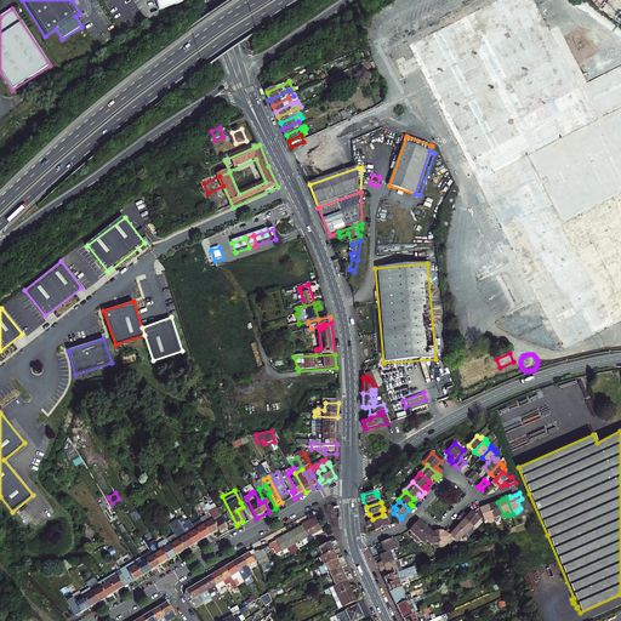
[(503,516),(497,502),(494,503),(493,502),(489,503),(495,522),(499,519),(500,518),(500,517),(503,516)]
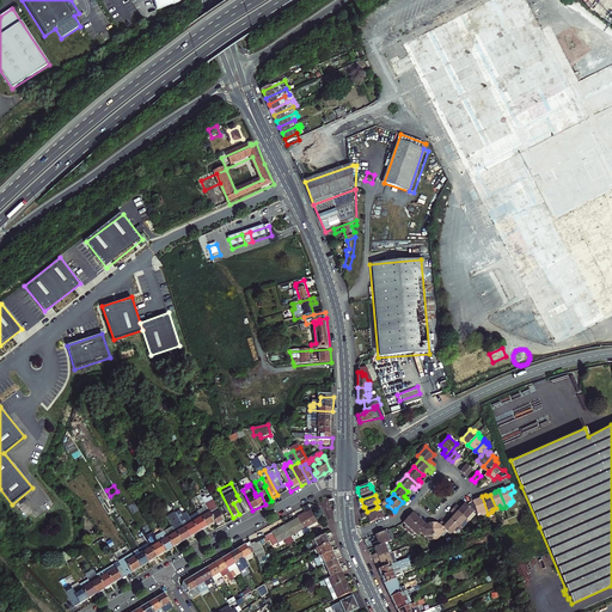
[(488,514),(482,496),(477,499),(477,500),(472,501),(477,512),(478,515),(482,513),(482,515),(484,515),(488,514)]
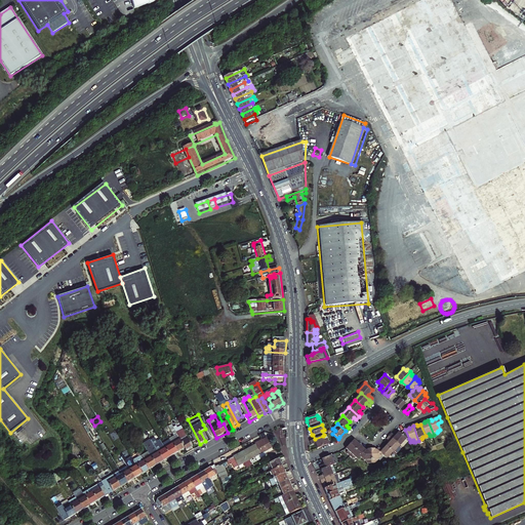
[(171,441),(178,453),(186,449),(184,445),(177,433),(174,428),(171,429),(175,437),(170,440),(171,441)]
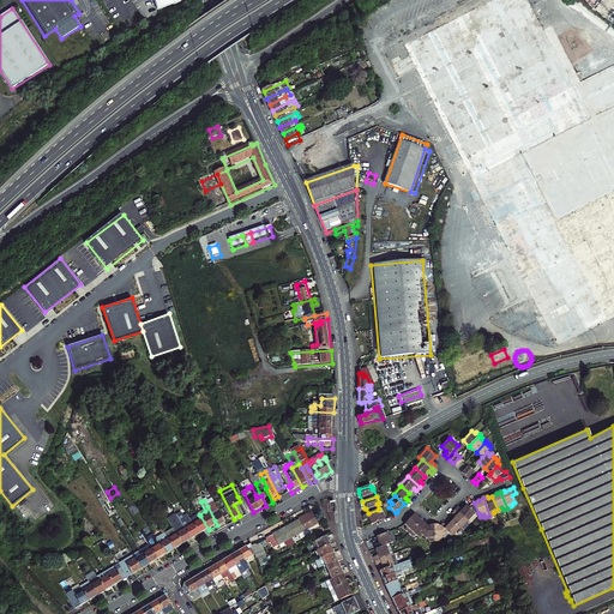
[(215,521),(217,525),(218,527),(227,523),(216,503),(208,506),(215,521)]
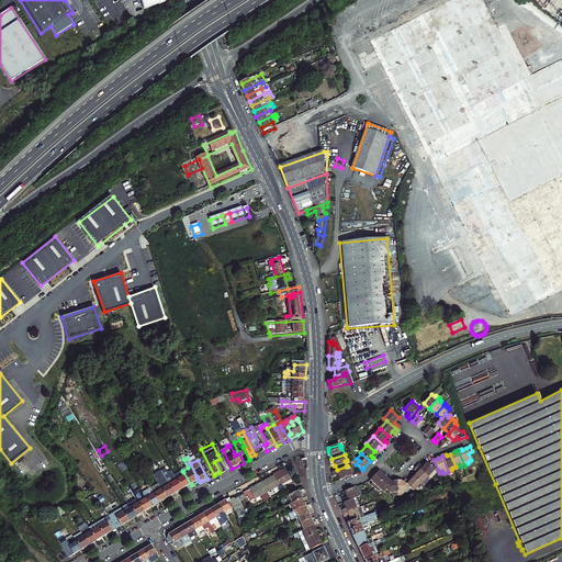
[(419,463),(417,467),(428,478),(435,470),(438,470),(434,460),(431,461),(426,463),(423,467),(419,463)]
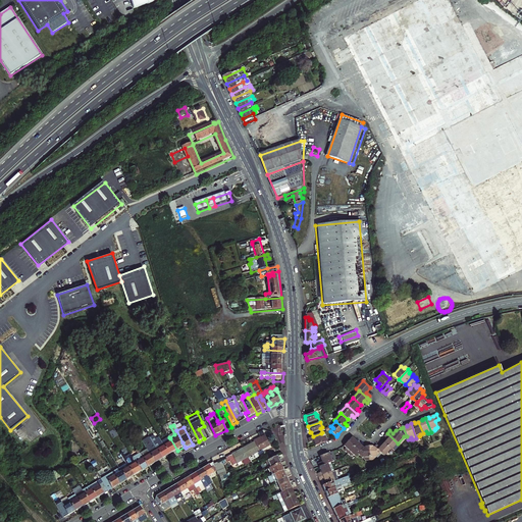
[(325,442),(321,433),(313,436),(310,437),(311,441),(314,439),(317,446),(325,442)]
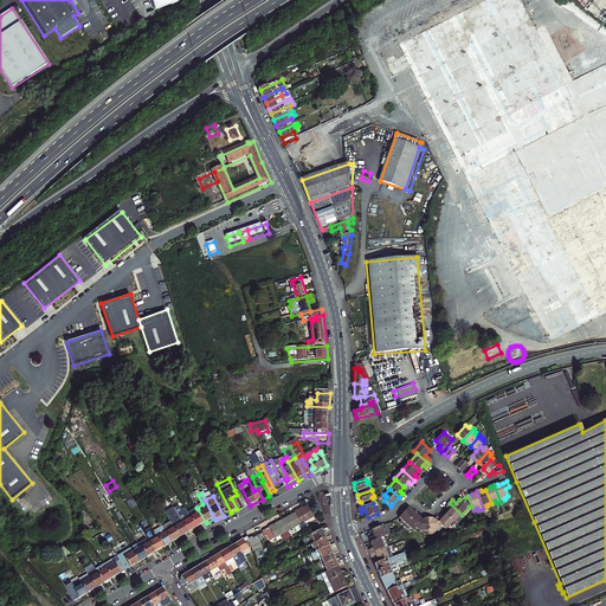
[(462,515),(450,503),(446,507),(450,509),(445,514),(453,522),(455,522),(462,515)]
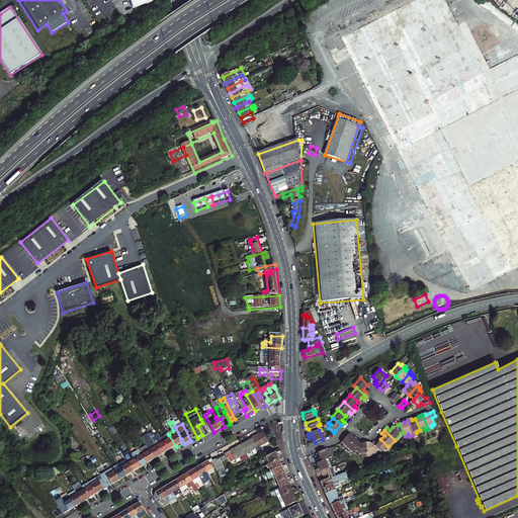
[(155,459),(162,455),(155,444),(150,436),(148,433),(141,437),(147,446),(150,451),(155,459)]
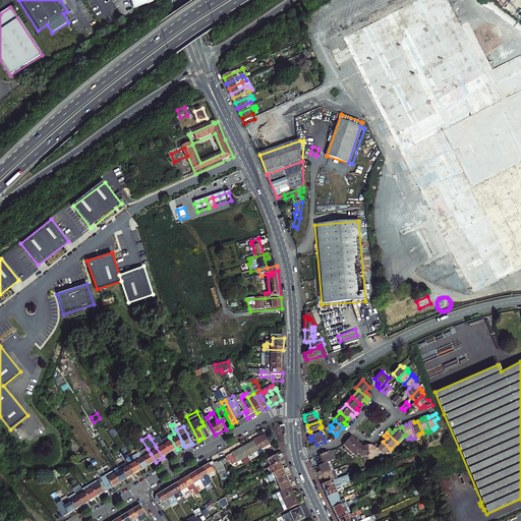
[(163,458),(170,454),(163,443),(160,438),(158,440),(156,436),(151,439),(156,447),(163,458)]
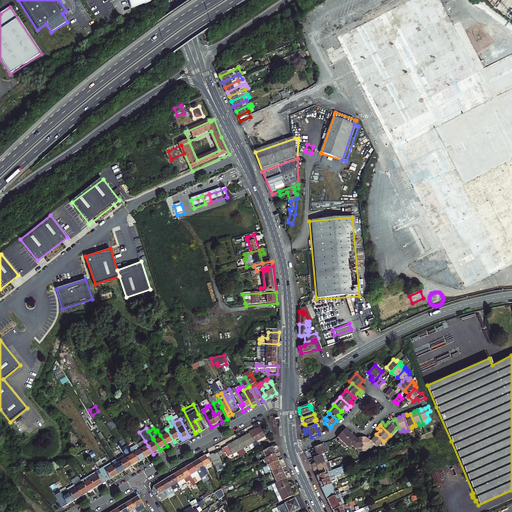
[(341,445),(351,434),(345,428),(337,437),(339,439),(339,440),(338,442),(341,445)]
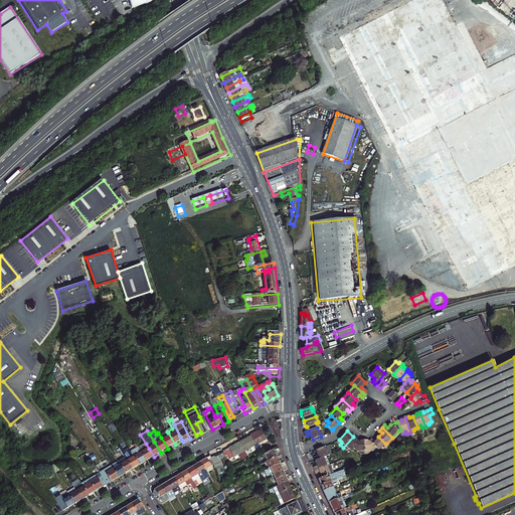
[(168,449),(175,445),(168,433),(161,438),(168,449)]
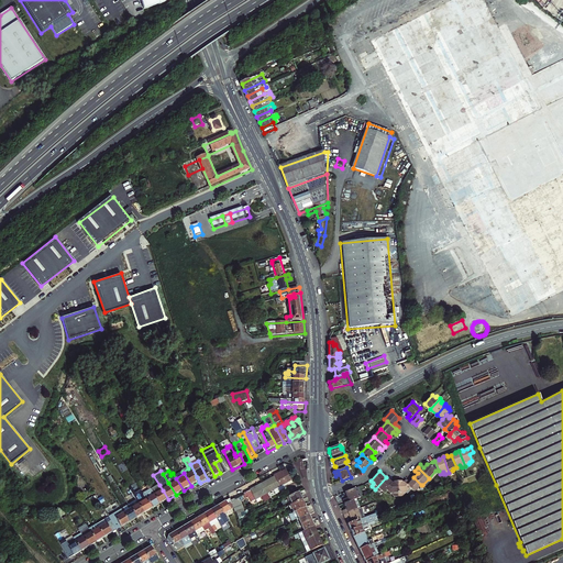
[(274,477),(262,484),(266,493),(266,494),(274,489),(278,487),(280,490),(284,488),(283,485),(286,484),(286,483),(282,474),(280,473),(273,476),(274,477)]
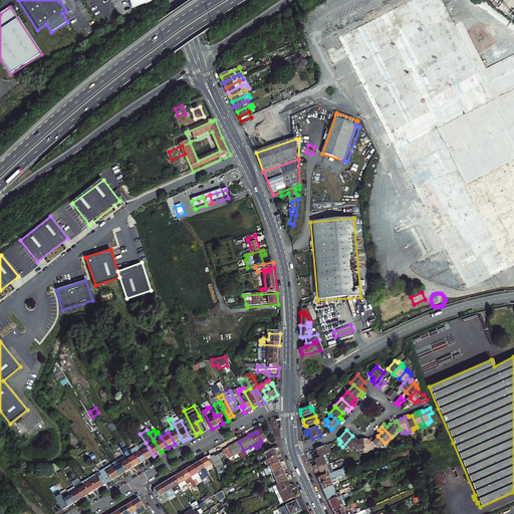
[(357,441),(352,436),(342,447),(345,449),(347,448),(349,450),(352,447),(357,442),(357,441)]
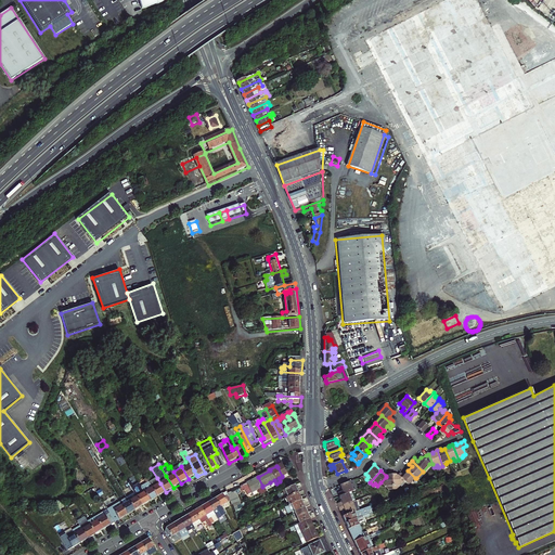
[(415,478),(408,470),(403,476),(400,473),(398,476),(405,481),(409,485),(415,478)]
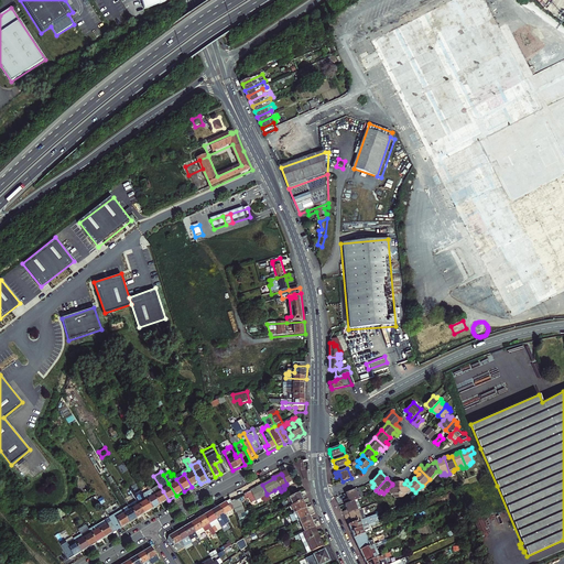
[(399,498),(399,483),(396,483),(396,484),(392,484),(392,485),(387,490),(396,498),(399,498)]
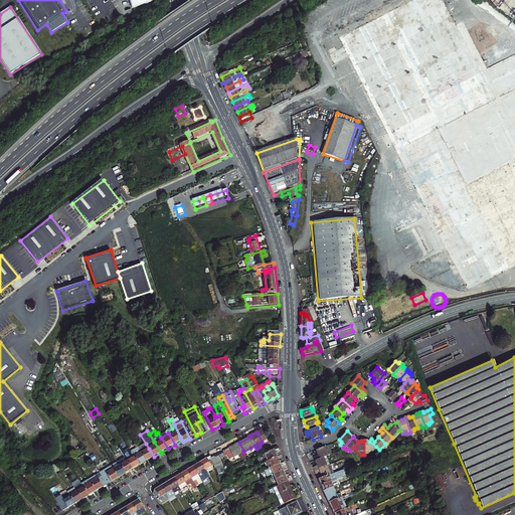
[(367,441),(364,441),(364,455),(368,455),(376,447),(369,442),(367,442),(367,441)]
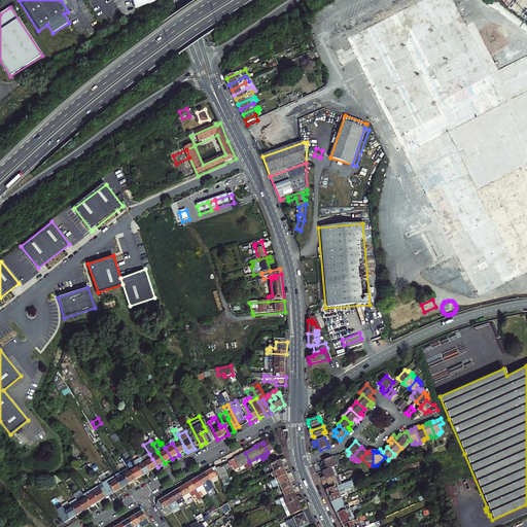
[(245,453),(231,460),(235,468),(249,461),(245,453)]
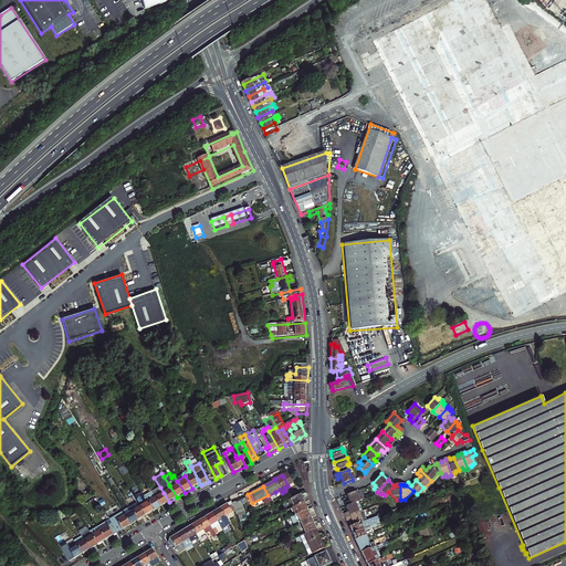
[(153,492),(161,506),(169,502),(164,493),(160,488),(153,492)]
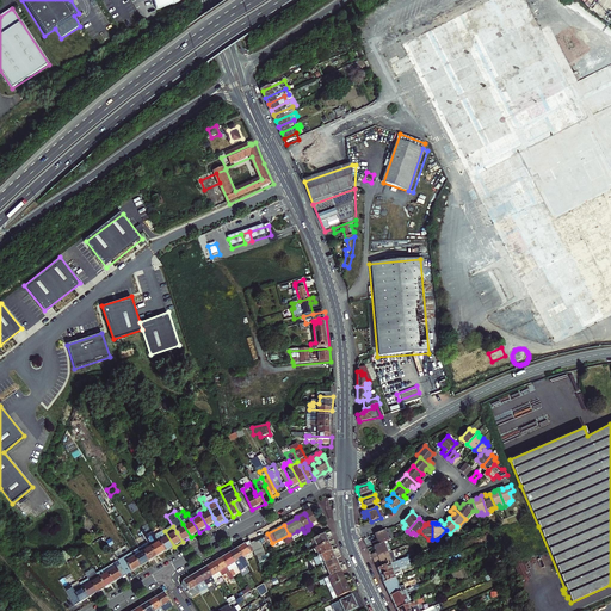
[(388,541),(394,538),(390,529),(376,534),(378,539),(374,542),(376,545),(388,541)]
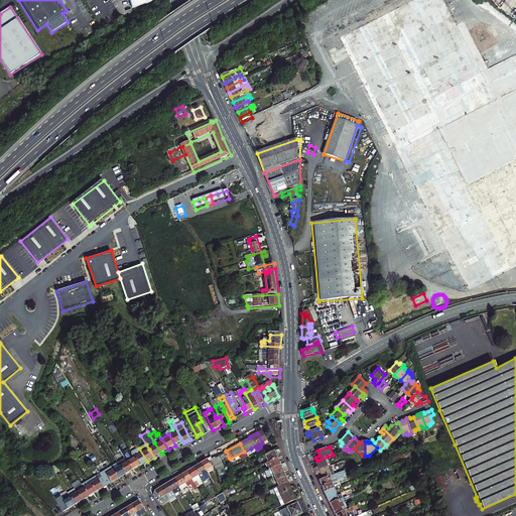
[(135,458),(140,467),(147,462),(139,448),(132,453),(133,455),(135,458)]
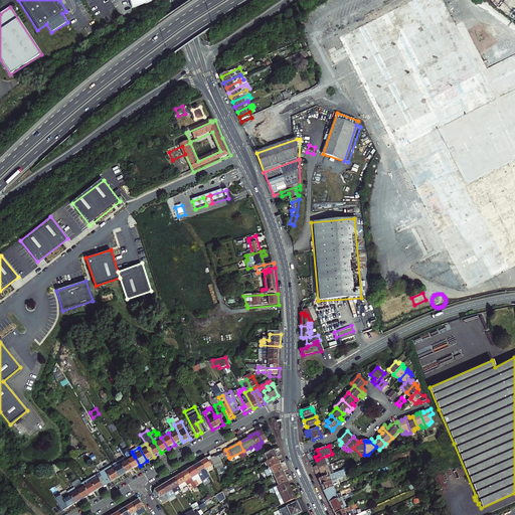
[(275,457),(272,451),(263,455),(266,462),(275,457)]
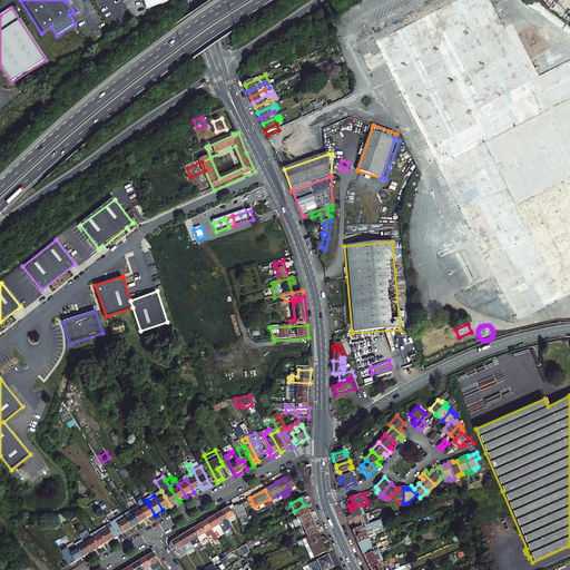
[(137,503),(147,520),(155,516),(149,505),(147,502),(141,505),(139,502),(137,503)]
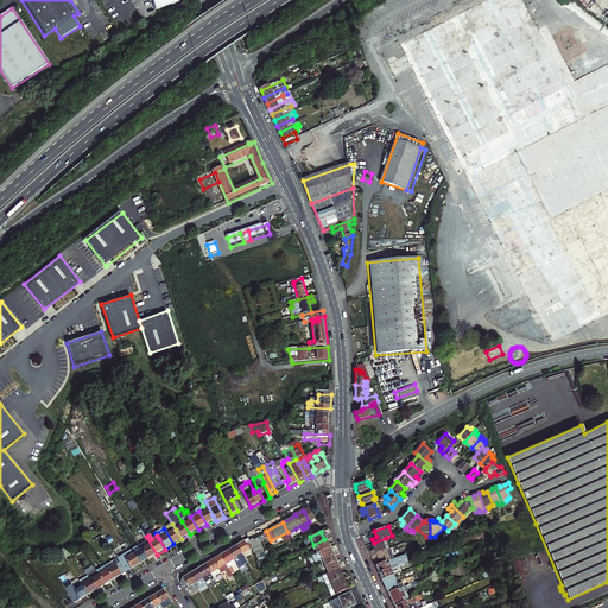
[(390,549),(386,538),(374,543),(377,549),(372,551),(373,555),(390,549)]
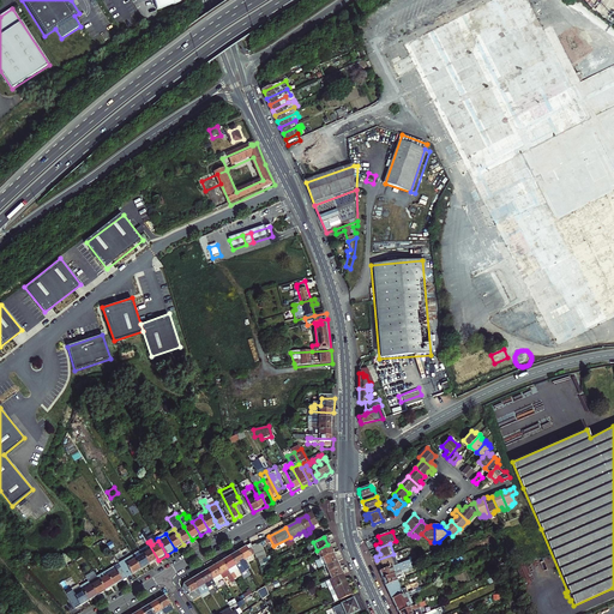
[(319,559),(331,553),(327,545),(317,551),(315,551),(319,559)]
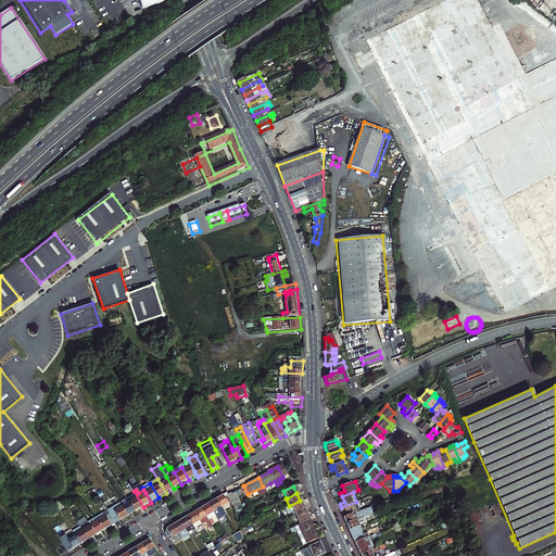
[(128,500),(136,512),(143,507),(136,494),(128,498),(128,500)]
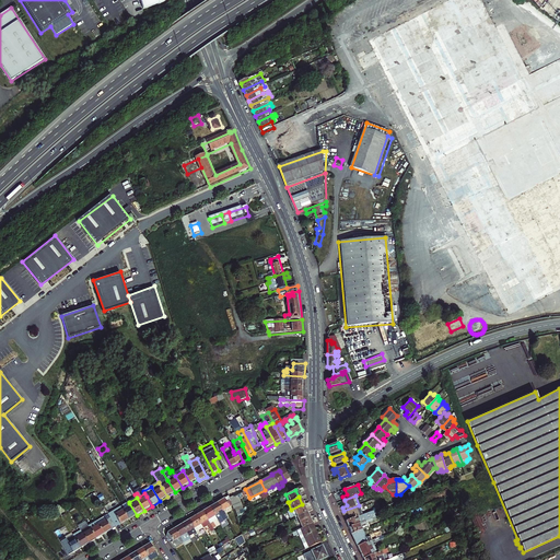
[(222,514),(232,509),(229,498),(217,504),(222,514)]
